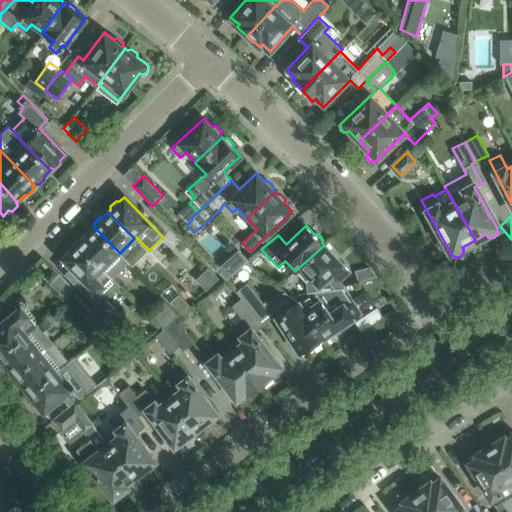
[(129,263),(120,253),(94,227),(92,229),(89,228),(83,234),(84,237),(78,243),(113,278),(129,263)]
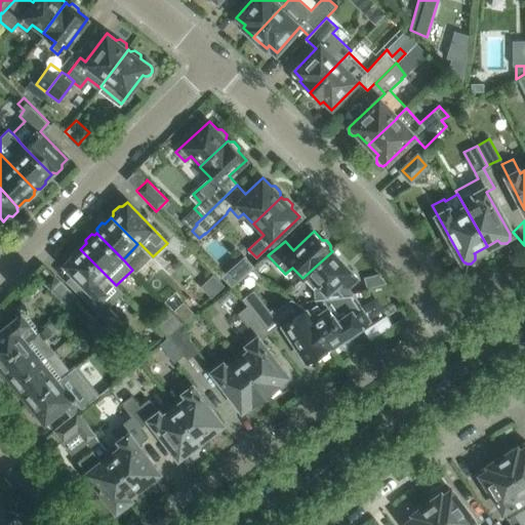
[(116,285),(80,249),(78,251),(74,250),(69,255),(71,258),(64,265),(90,292),(90,291),(102,304),(95,311),(117,332),(125,324),(109,308),(123,293),(116,285)]
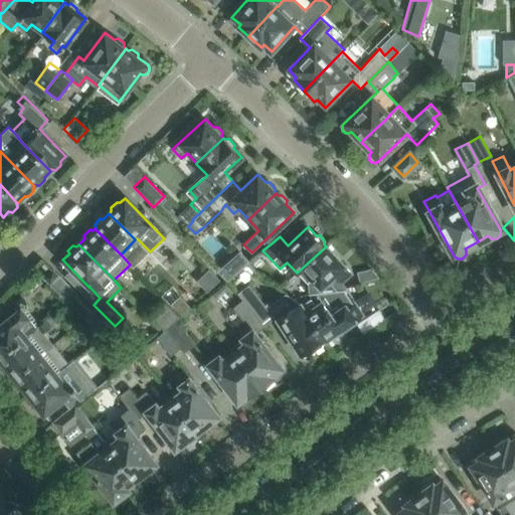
[(150,251),(144,245),(138,250),(148,262),(154,255),(150,251)]
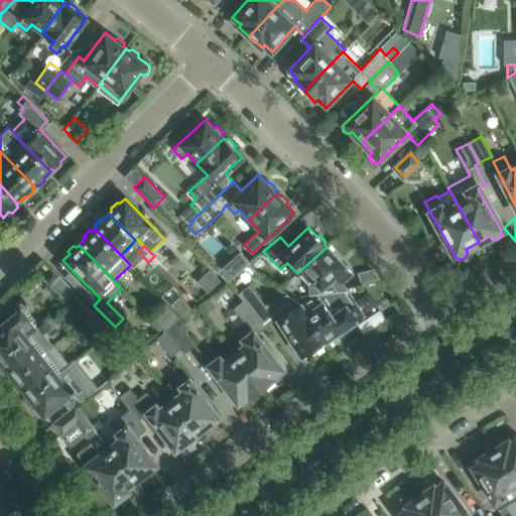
[(351,273),(327,247),(297,273),(298,275),(299,274),(308,283),(309,296),(318,294),(318,293),(319,293),(319,291),(318,289),(321,291),(330,284),(335,288),(351,273)]
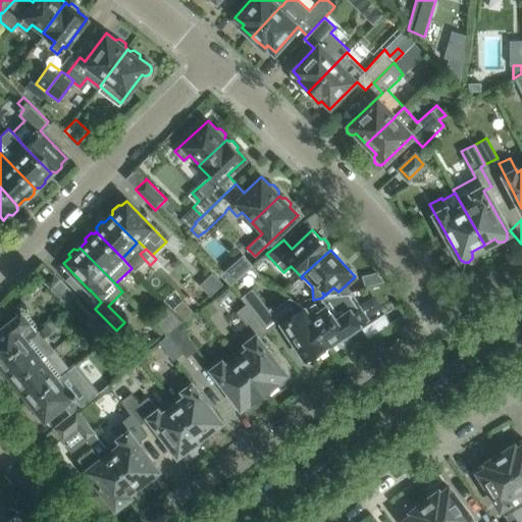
[(228,268),(221,275),(229,284),(232,282),(251,266),(253,264),(244,254),(228,268)]
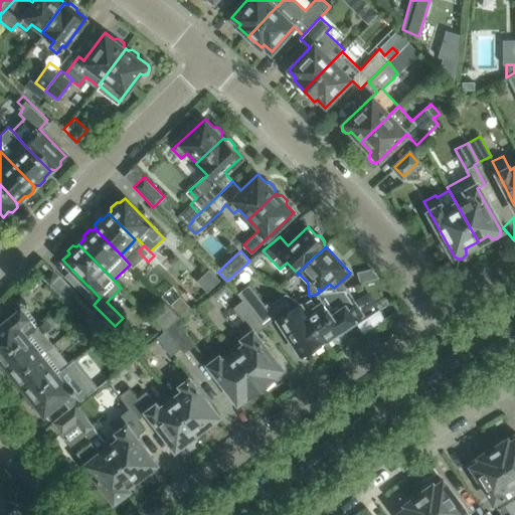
[(371,269),(357,273),(359,284),(380,278),(371,269)]
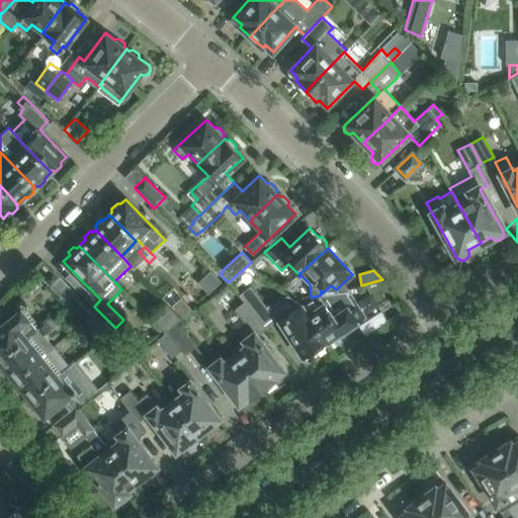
[(54,271),(45,279),(69,304),(77,295),(54,271)]
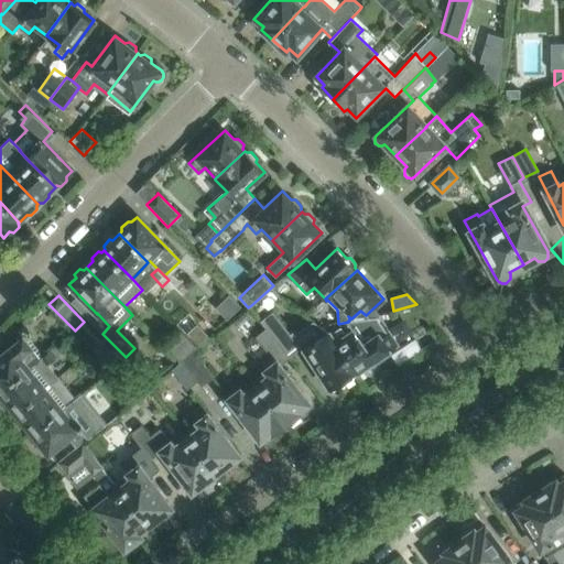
[(228,295),(215,308),(227,321),(240,307),(228,295)]
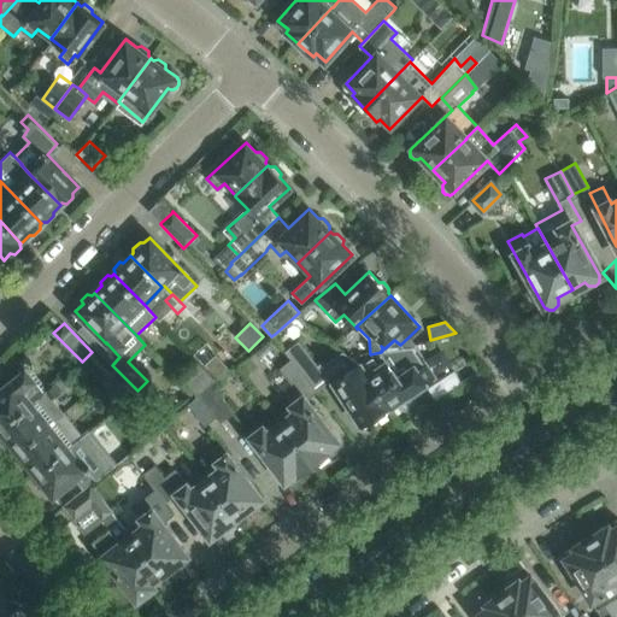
[(359,365),(342,351),(323,364),(321,362),(317,364),(298,340),(285,351),(291,359),(289,359),(315,392),(317,391),(316,389),(330,380),(331,381),(360,427),(372,419),(377,421),(385,416),(386,410),(387,410),(359,369),(360,368),(359,365)]
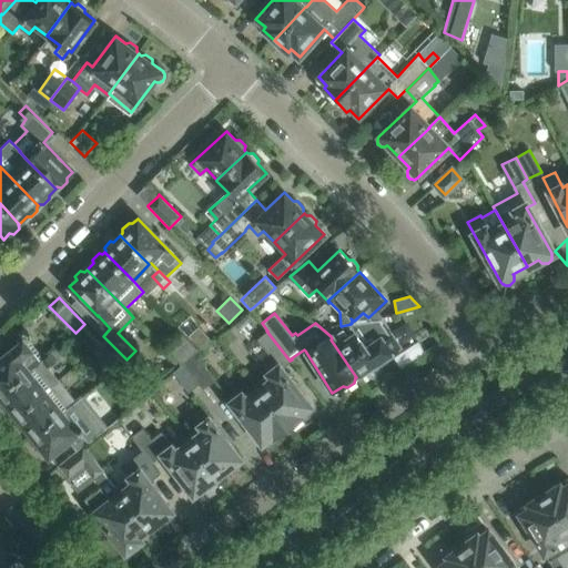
[(352,324),(352,323),(351,323),(351,324),(341,326),(342,330),(331,336),(332,338),(331,340),(356,377),(398,350),(389,335),(382,341),(375,331),(364,328),(357,333),(353,327),(352,324)]
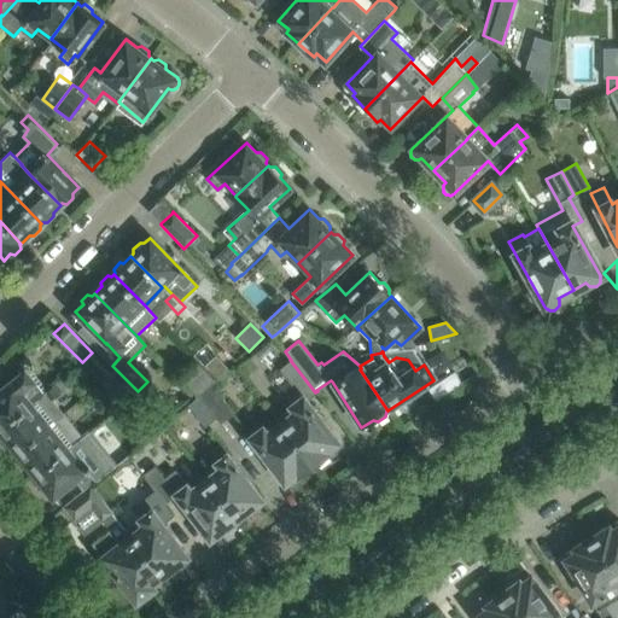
[(304,401),(315,392),(290,360),(279,368),(296,390),(286,398),(289,403),(286,404),(289,408),(277,418),(314,466),(330,454),(327,450),(336,443),(304,401)]
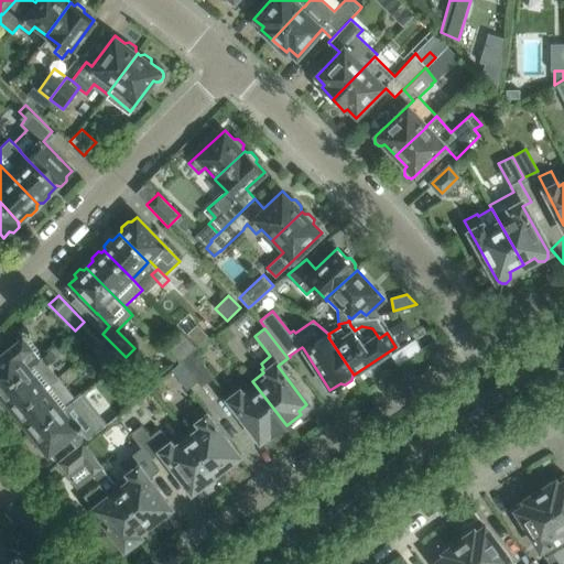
[(0,390),(41,358),(29,344),(24,337),(0,356),(0,390)]
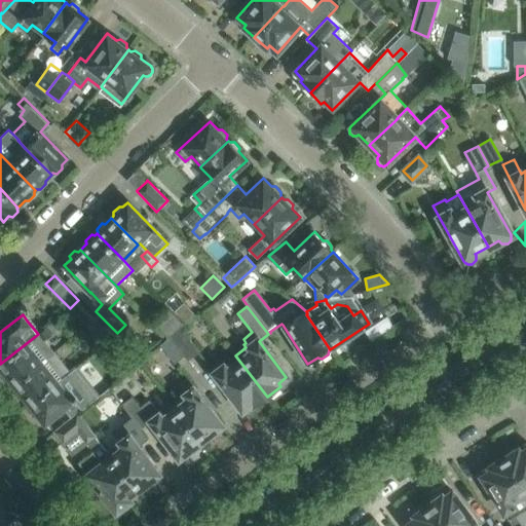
[(173,317),(159,328),(167,337),(167,338),(168,337),(181,328),(173,317)]
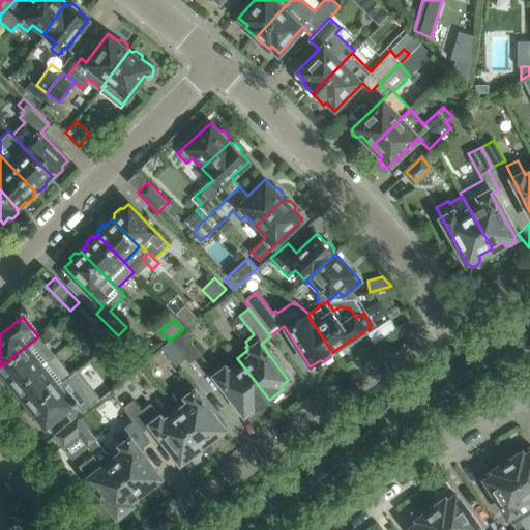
[(115,339),(98,321),(88,329),(106,347),(115,339)]
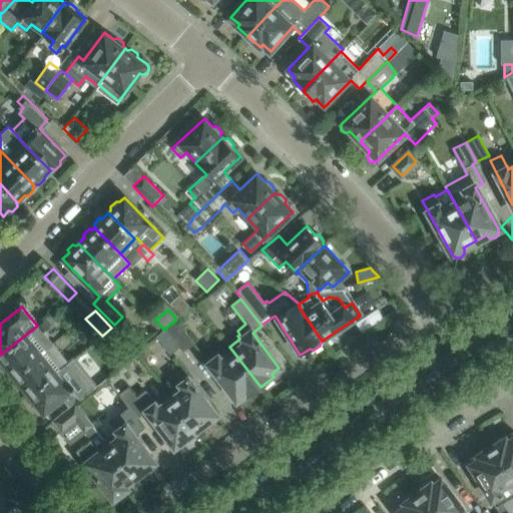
[(363,320),(356,324),(362,334),(383,320),(377,311),(363,320)]
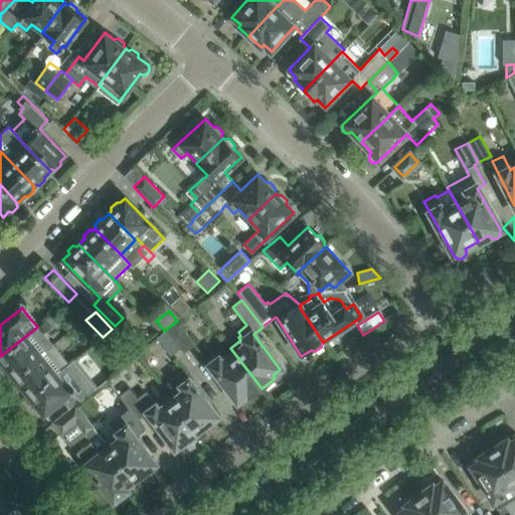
[(50,316),(37,327),(42,333),(55,322),(50,316)]
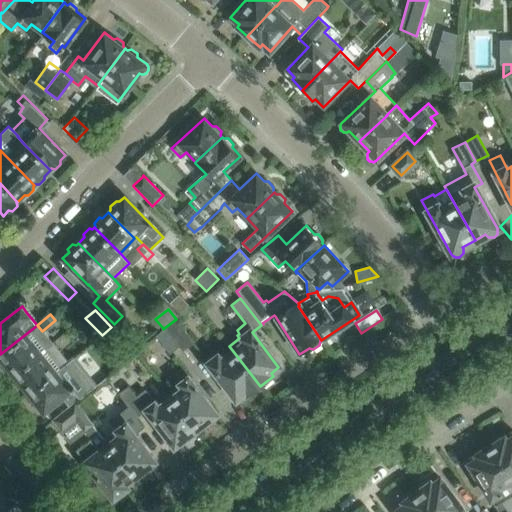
[(194,342),(176,319),(164,328),(179,346),(183,351),(194,342)]
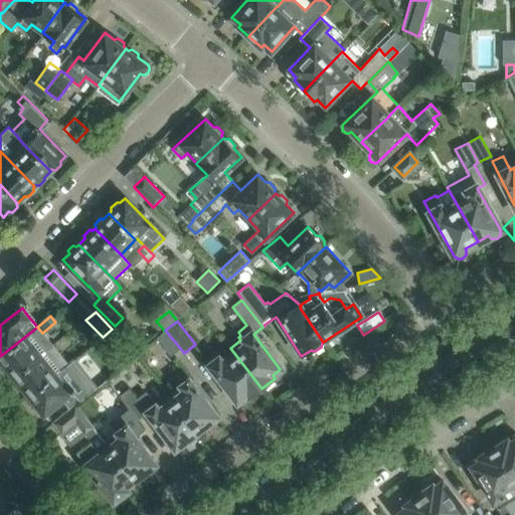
[(42,333),(37,327),(0,356),(0,359),(5,365),(3,369),(9,375),(12,375),(14,376),(52,346),(42,333)]
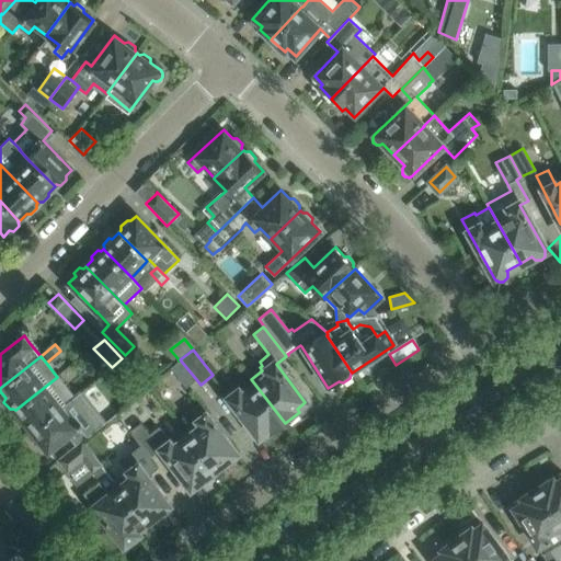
[(196,379),(180,359),(179,361),(179,359),(171,366),(186,387),(196,379)]
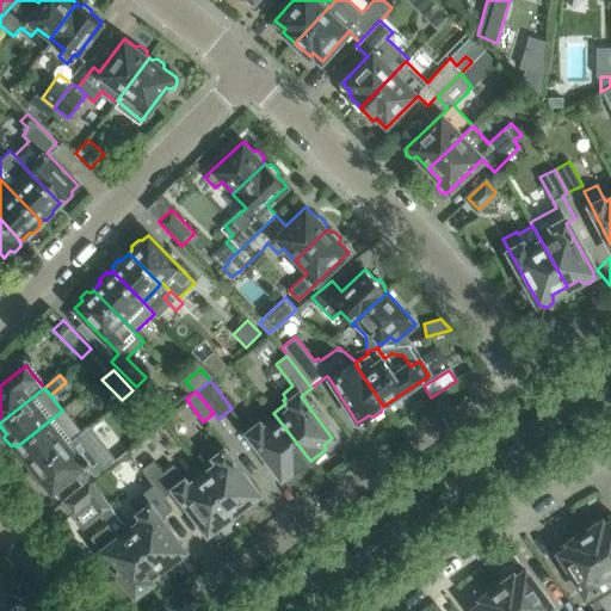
[(81,432),(62,411),(17,446),(18,449),(17,454),(23,461),(28,461),(35,469),(81,432)]
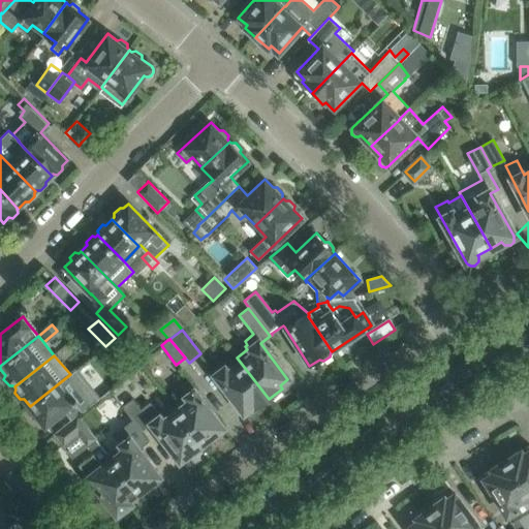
[(269,399),(237,358),(227,364),(225,362),(212,371),(244,412),(252,406),(254,409),(269,399)]
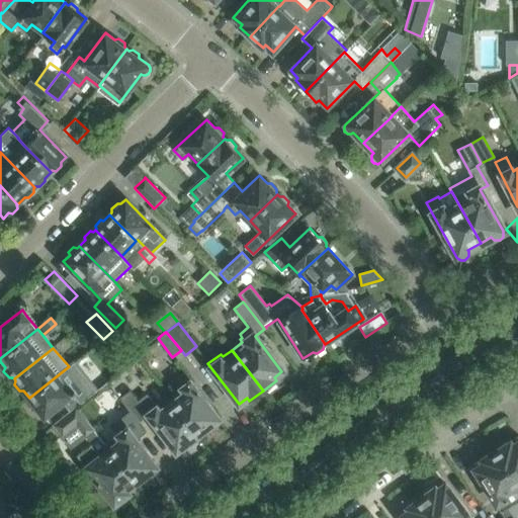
[(91,377),(86,381),(94,393),(97,390),(96,389),(105,381),(113,374),(105,365),(102,367),(91,377)]
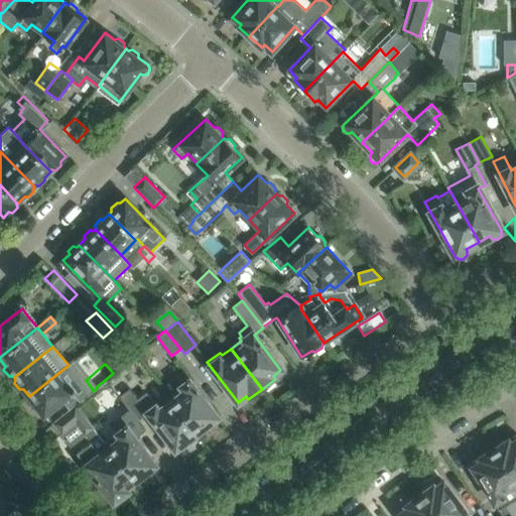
[(83,383),(69,365),(29,396),(30,398),(29,401),(33,407),(37,407),(44,415),(74,392),(74,391),(83,383)]
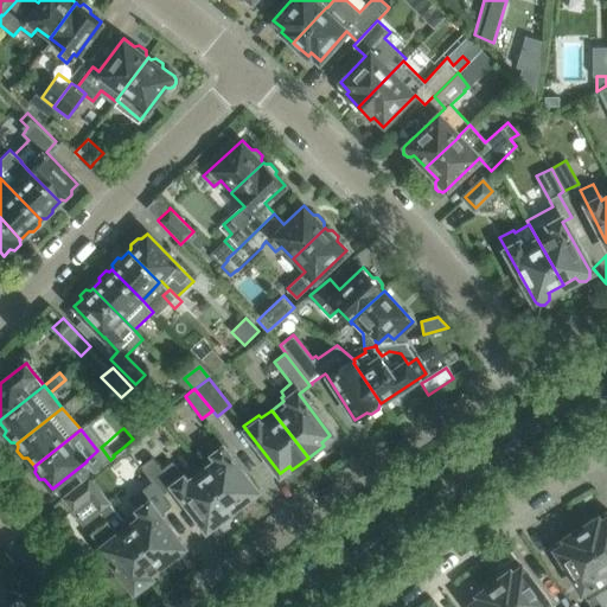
[(210,455),(197,465),(231,510),(234,508),(238,509),(244,504),(244,500),(257,491),(215,435),(204,442),(210,451),(208,453),(210,455)]
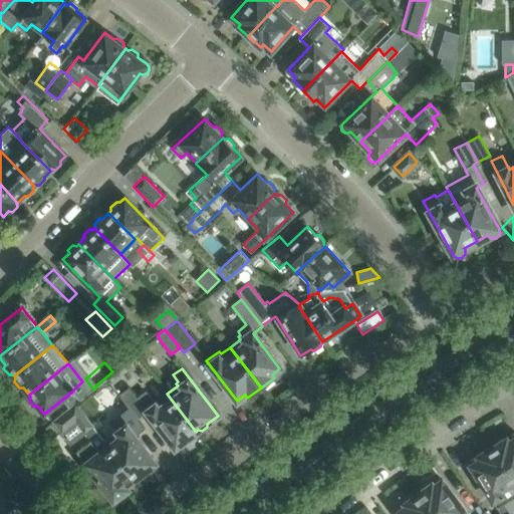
[(196,432),(167,394),(158,401),(156,399),(154,400),(149,394),(141,400),(130,386),(117,395),(127,408),(136,418),(145,412),(175,449),(185,441),(188,441),(193,437),(194,434),(196,432)]
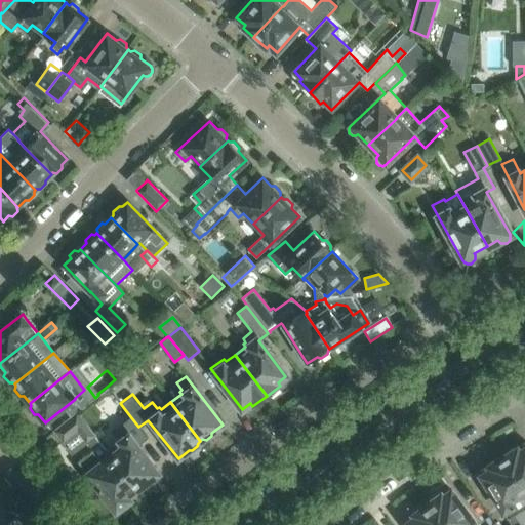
[(78,412),(54,431),(64,442),(78,431),(86,441),(94,434),(78,412)]
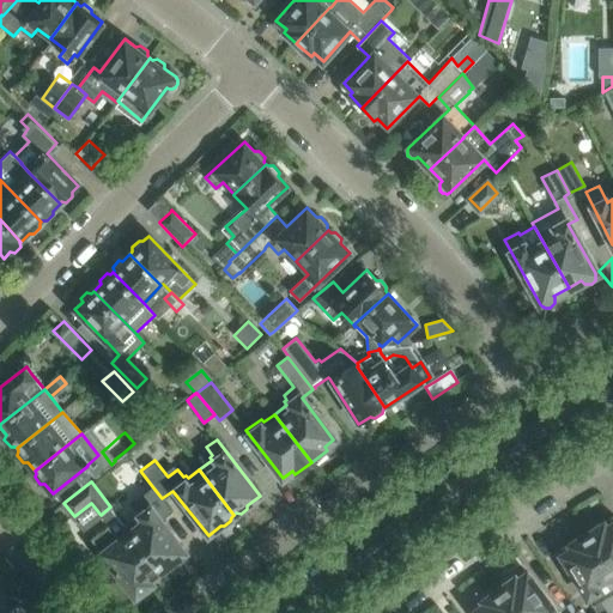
[(137,516),(123,526),(158,572),(162,570),(167,572),(173,568),(173,562),(184,552),(161,520),(171,511),(162,498),(152,486),(131,503),(137,511),(134,514),(137,516)]
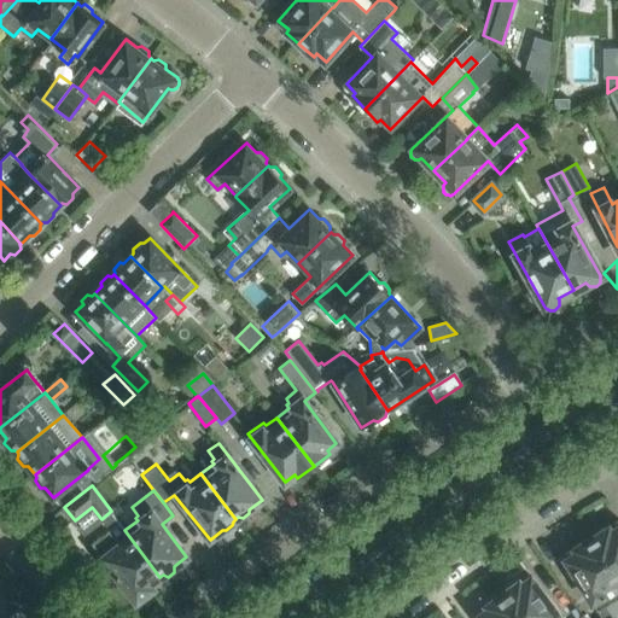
[(110,530),(92,543),(106,561),(104,567),(108,572),(115,573),(135,601),(153,588),(151,584),(159,577),(124,530),(110,512),(101,519),(110,530)]
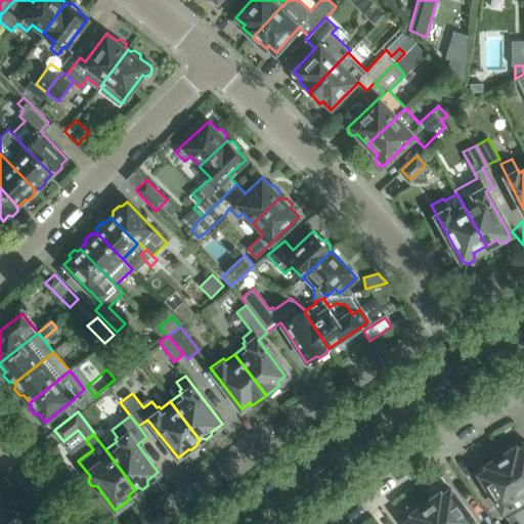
[(503,454),(500,455),(523,493),(523,441),(513,449),(509,448),(505,451),(503,454)]
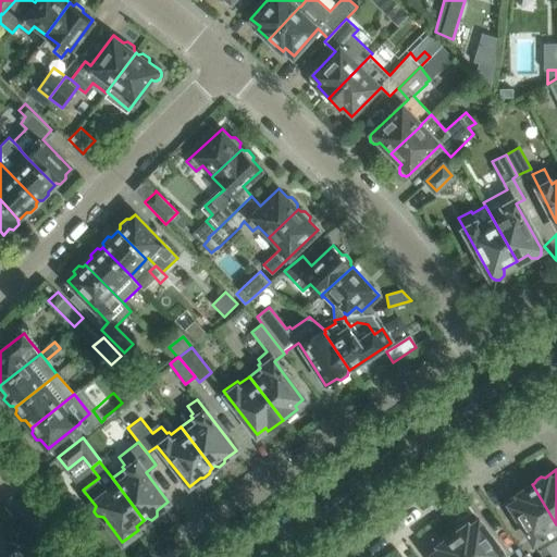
[(556,537),(556,524),(532,484),(529,486),(525,486),(521,489),(520,493),(507,500),(533,542),(536,540),(545,554),(549,552),(545,545),(556,537)]
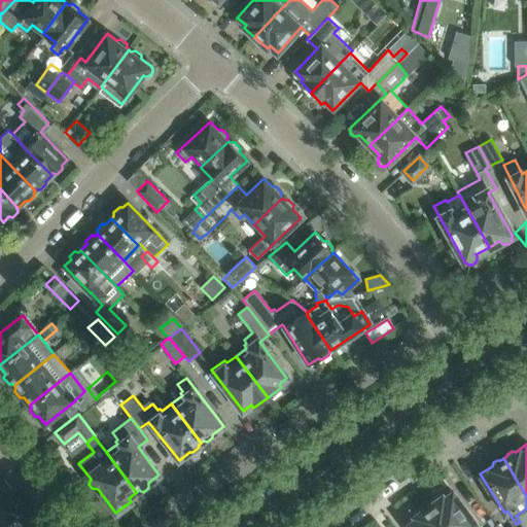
[(477,526),(453,492),(445,498),(442,495),(428,505),(444,526),(477,526)]
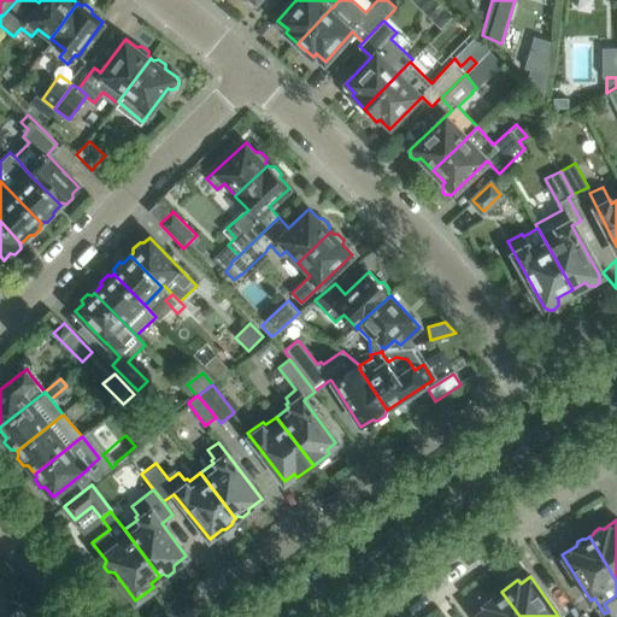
[(487,609),(477,616),(479,616),(519,616),(501,592),(485,604),(487,609)]
